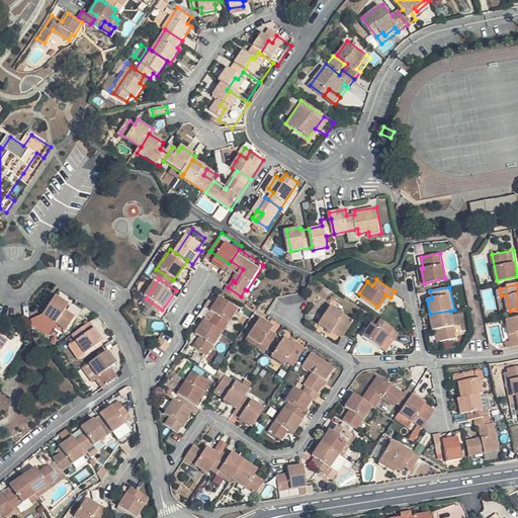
[(45,309),(44,309),(59,319),(67,324),(74,313),(65,308),(68,301),(55,293),(50,301),(45,309)]
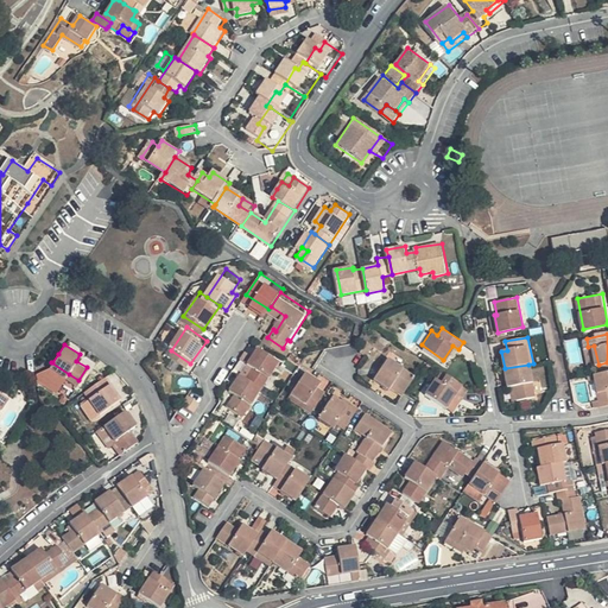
[(246,372),(267,386),(285,359),(266,346),(252,363),(246,372)]
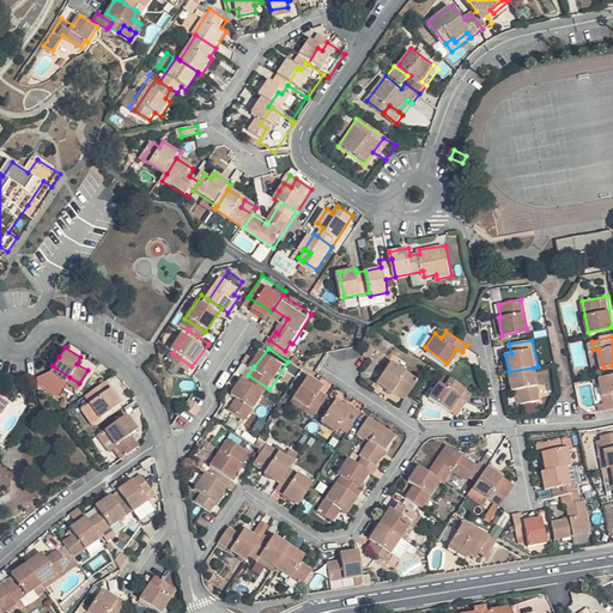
[(599,349),(593,350),(596,368),(604,368),(599,349)]
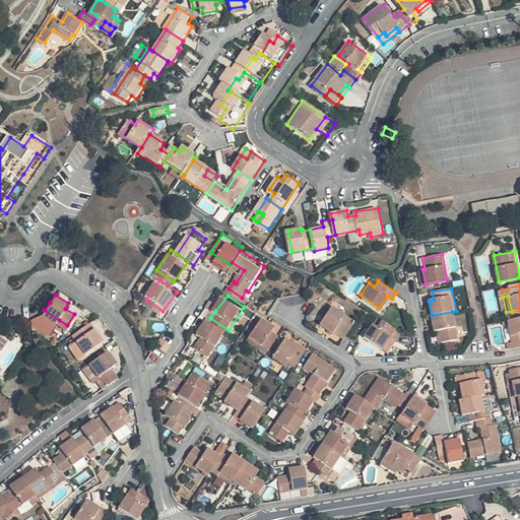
[(71,305),(69,311),(78,315),(81,309),(71,305)]
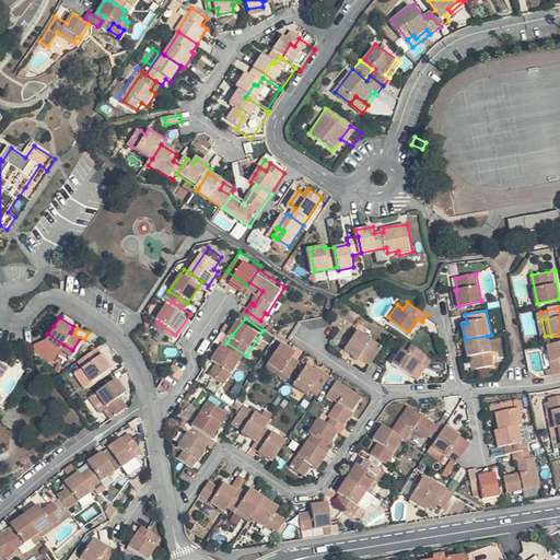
[(381,346),(357,330),(345,349),(358,358),(359,357),(370,363),(372,360),(381,346)]
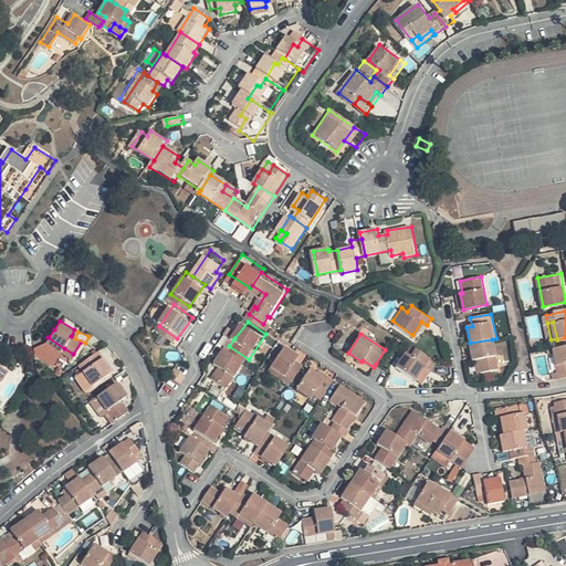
[(64,348),(48,337),(45,341),(41,345),(39,346),(40,352),(56,360),(64,348)]
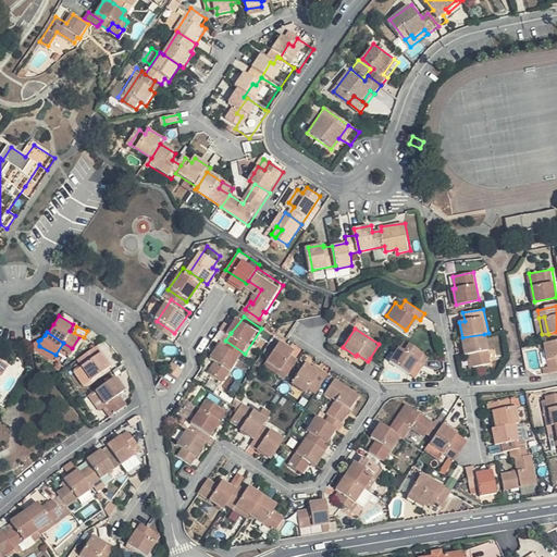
[(484,334),(462,337),(466,356),(468,355),(470,368),(491,363),(484,334)]
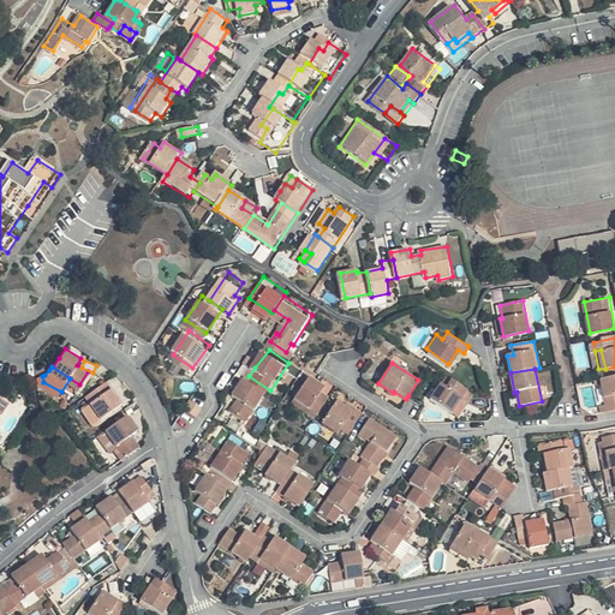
[(327,383),(312,372),(296,399),(318,413),(332,393),(324,388),(327,383)]
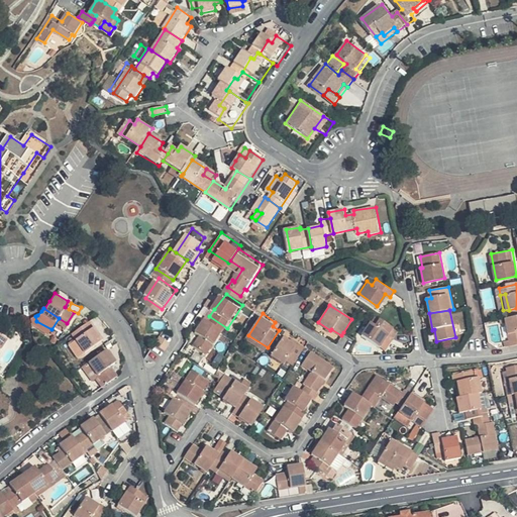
[(227,328),(209,316),(201,329),(205,332),(198,343),(211,351),(227,328)]
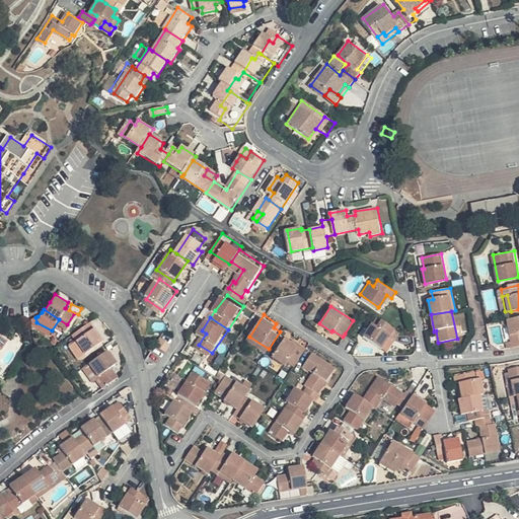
[(518,317),(509,320),(514,344),(511,345),(512,348),(514,347),(518,346),(518,317)]
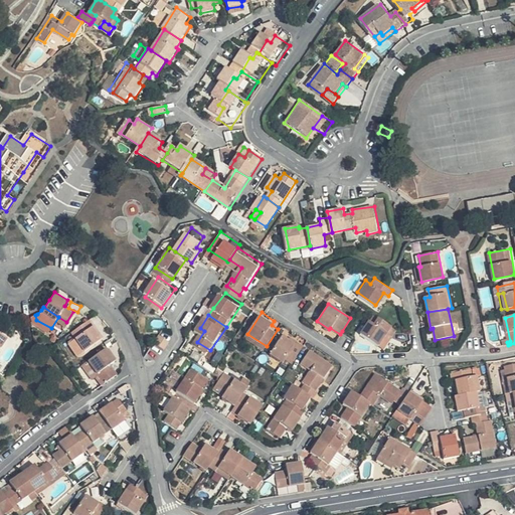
[(99,335),(87,316),(68,327),(73,335),(80,347),(99,335)]
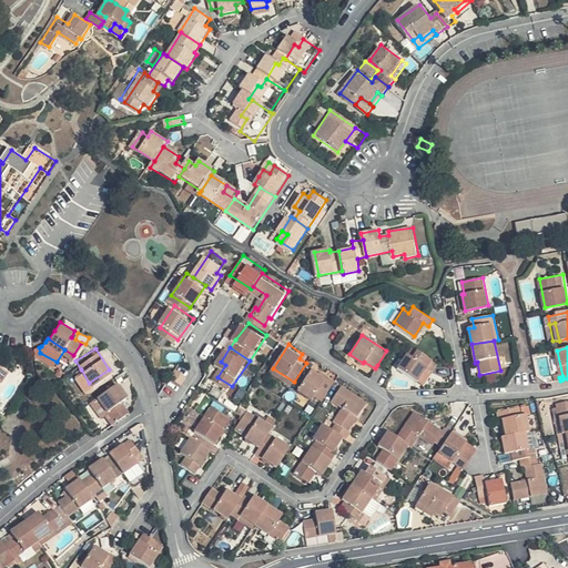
[(434,362),(418,351),(413,358),(406,354),(397,366),(416,379),(426,366),(432,369),(436,363),(434,362)]
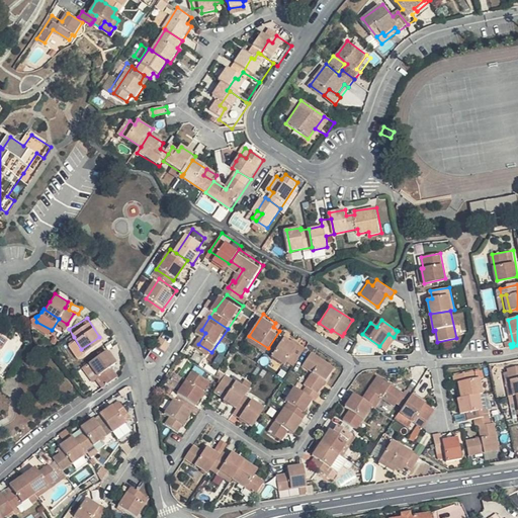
[(394,337),(389,334),(379,346),(385,350),(394,337)]
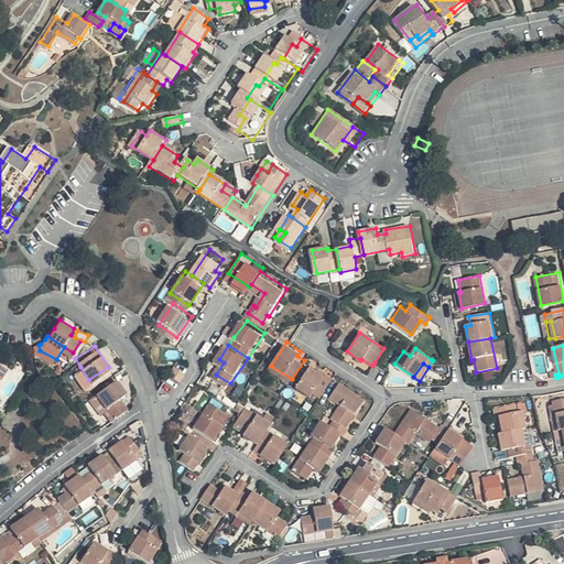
[(325,373),(313,366),(300,384),(313,392),(315,389),(322,393),(335,375),(327,370),(325,373)]
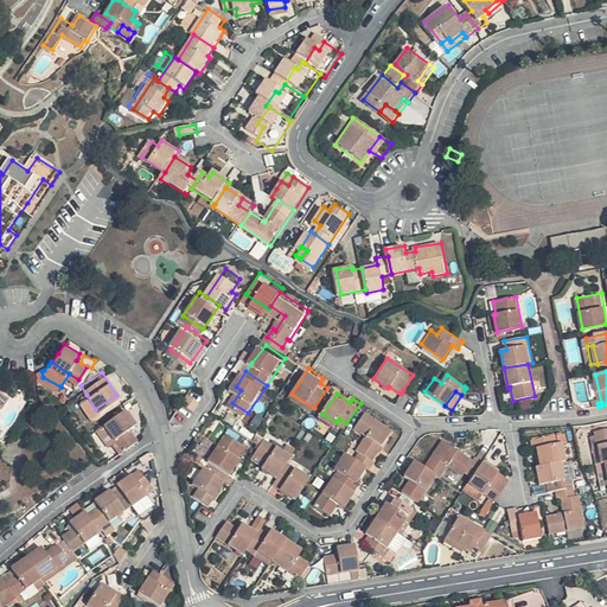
[(95,409),(87,395),(80,400),(88,413),(95,409)]
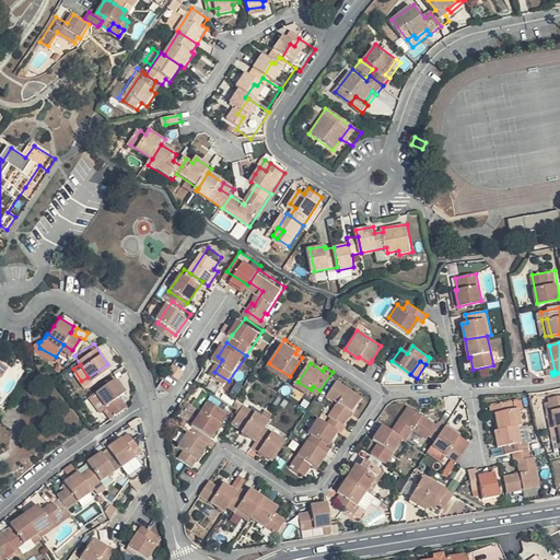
[(173,364),(167,372),(176,380),(183,372),(173,364)]
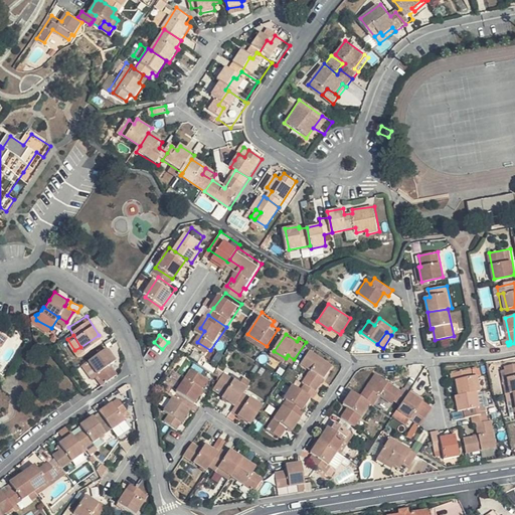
[(0,336),(0,349),(8,355),(14,359),(20,349),(0,336)]
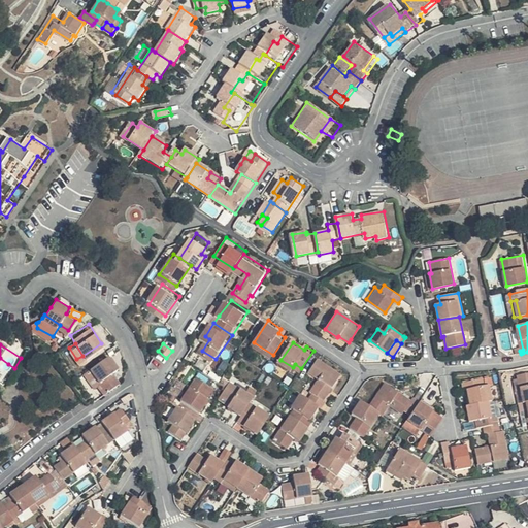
[(112,368),(102,354),(86,365),(102,390),(108,386),(114,381),(107,371),(112,368)]
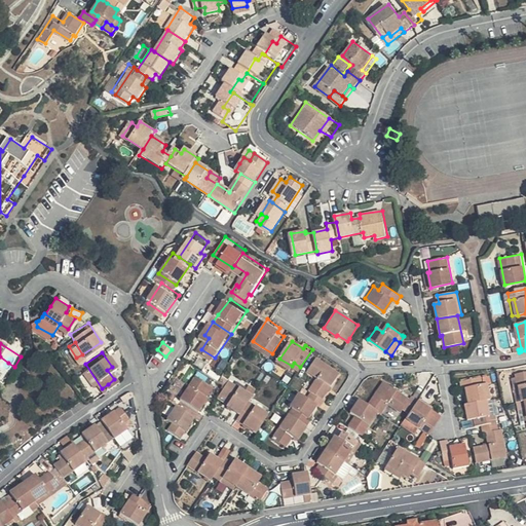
[(310,395),(320,401),(325,404),(330,396),(327,393),(343,368),(321,352),(312,365),(322,372),(313,384),(316,386),(310,395)]
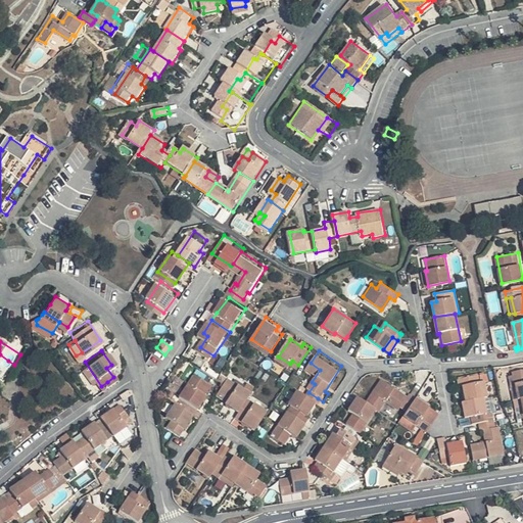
[(8,361),(0,354),(0,372),(0,373),(8,361)]
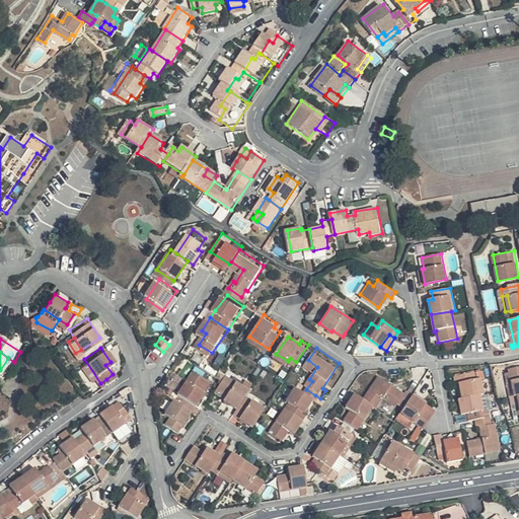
[(100,383),(84,359),(79,363),(89,378),(91,376),(97,385),(100,383)]
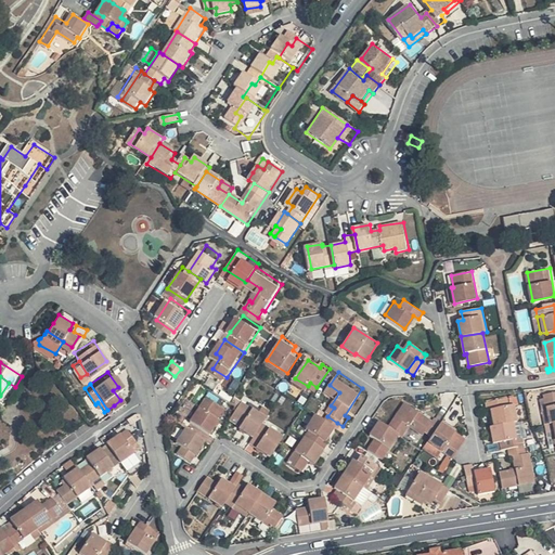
[(550,424),(554,422),(554,390),(549,392),(549,398),(545,398),(550,424)]
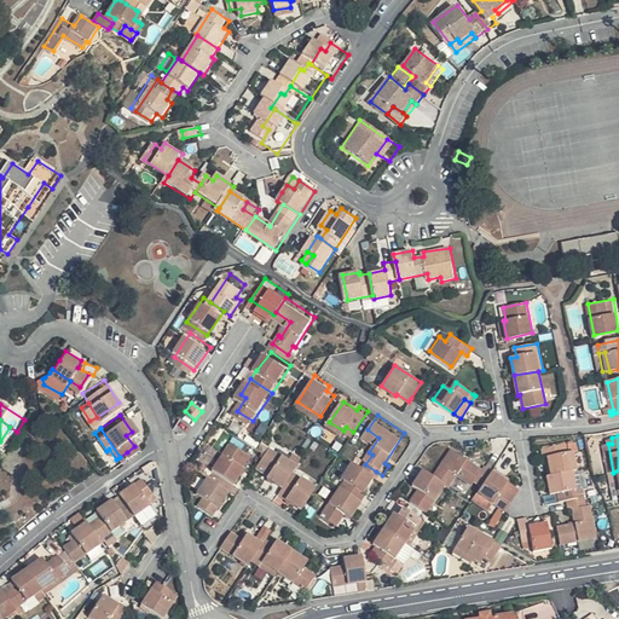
[(256,453),(237,439),(219,468),(239,481),(250,467),(249,466),(256,453)]
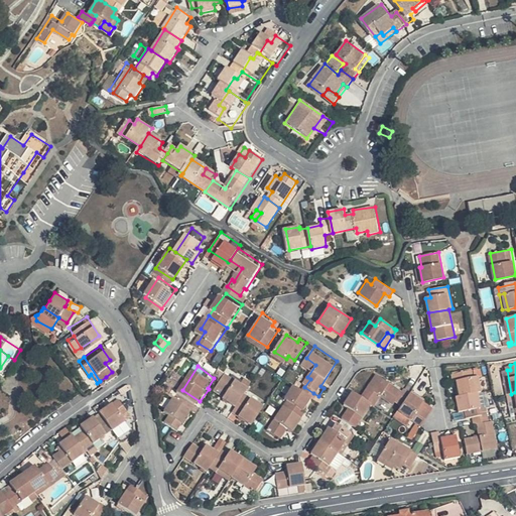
[(238,402),(248,388),(251,383),(230,369),(225,376),(218,387),(227,392),(226,394),(238,402)]
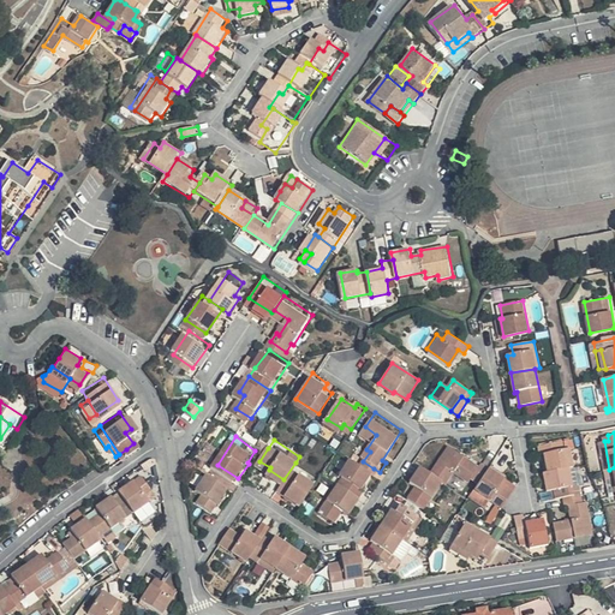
[(547,454),(550,470),(571,466),(575,465),(573,448),(568,449),(566,440),(542,445),(543,454),(547,454)]
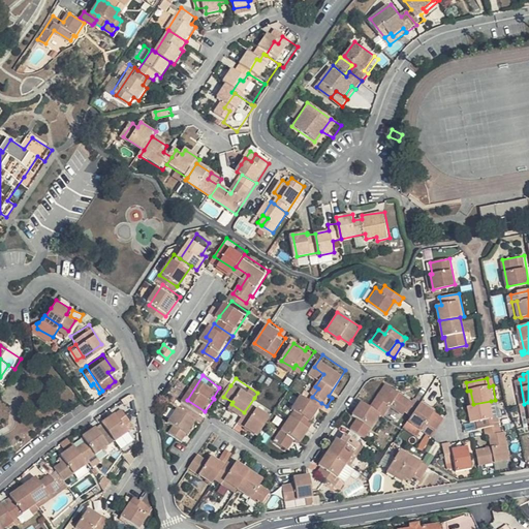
[(412,414),(421,402),(414,398),(412,401),(386,384),(371,408),(381,414),(383,416),(391,407),(403,415),(405,411),(412,414)]
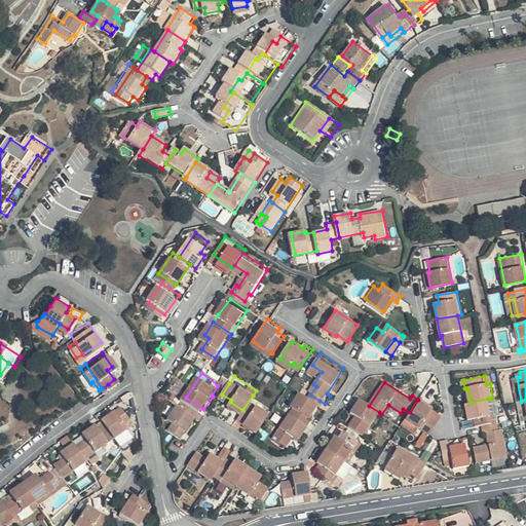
[(294,403),(290,410),(308,422),(312,416),(310,414),(320,401),(310,395),(301,388),(292,402),(294,403)]
